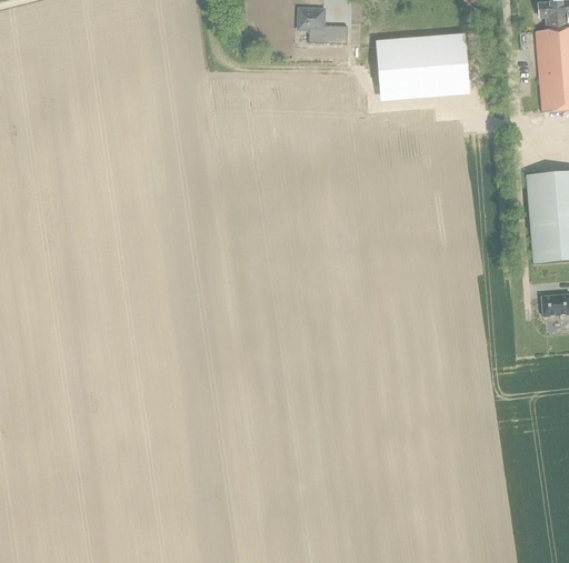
[(542,108),(568,104),(568,24),(568,19),(568,0),(551,0),(538,1),(539,14),(547,13),(547,27),(537,28),(542,108)]
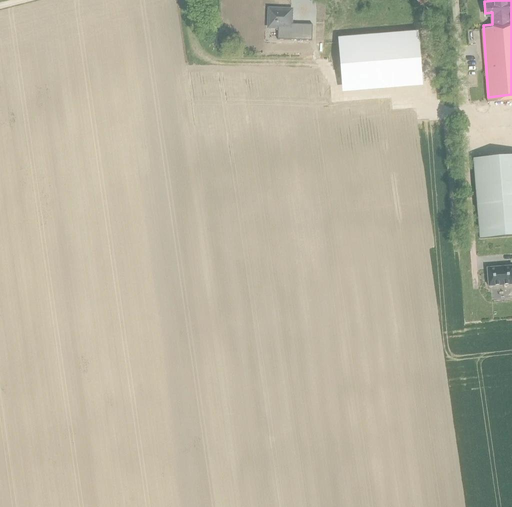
[(269,5),(268,23),(278,23),(291,23),(291,19),(292,5),(269,5)]
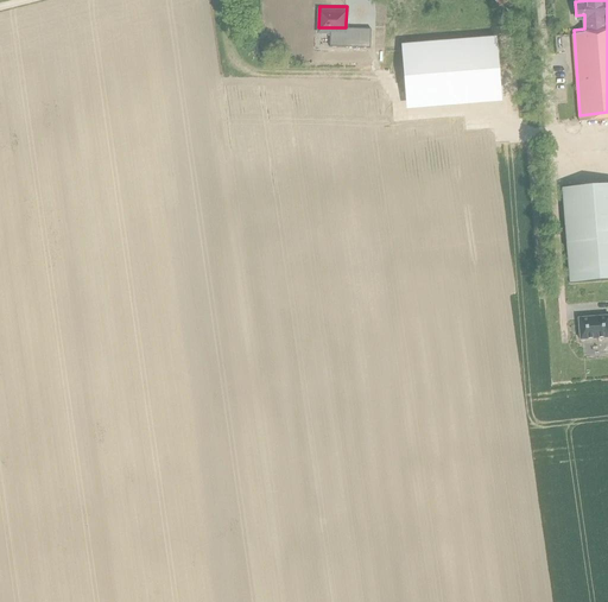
[(346,27),(330,27),(330,43),(369,44),(371,24),(346,23),(346,27)]
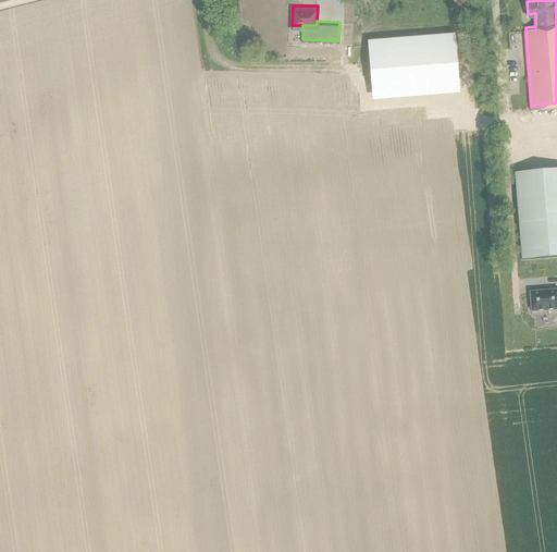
[(368,39),(371,83),(458,76),(455,33),(368,39)]
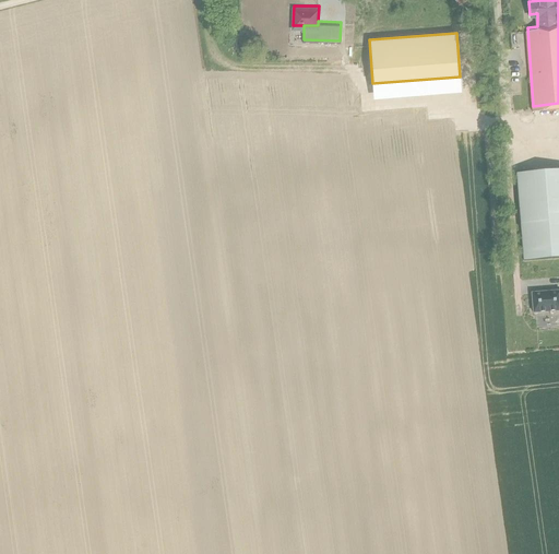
[(558,165),(516,169),(523,256),(558,252),(558,165)]
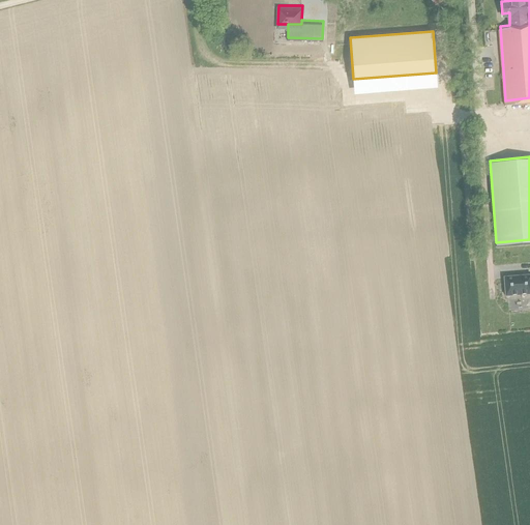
[(505,293),(529,290),(529,271),(504,273),(505,293)]
